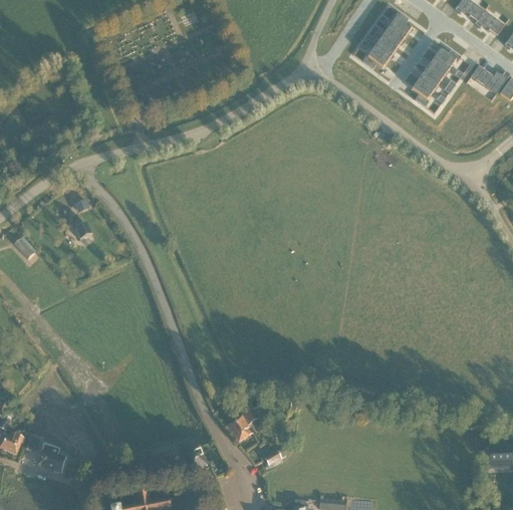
[(483,10),(469,0),(460,0),(456,6),(476,20),(483,10)]
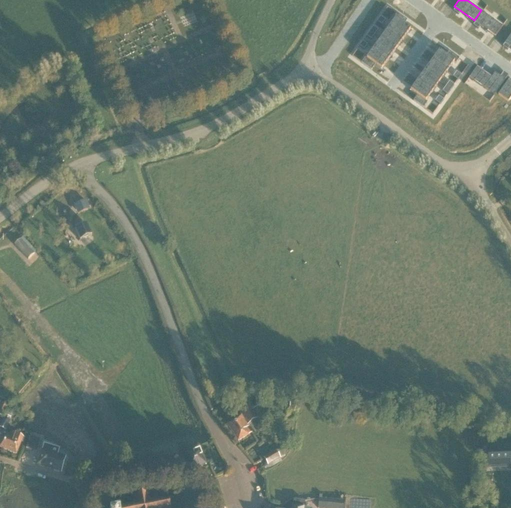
[(501,24),(481,10),(474,20),(494,34),(501,24)]
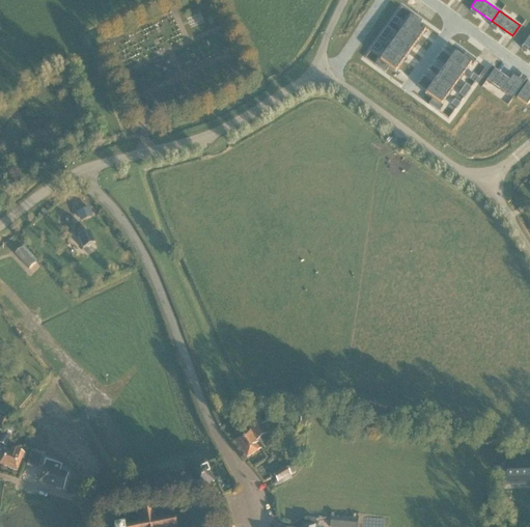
[(424,29),(417,24),(420,20),(421,20),(410,11),(407,18),(408,19),(400,28),(416,39),(424,29)]
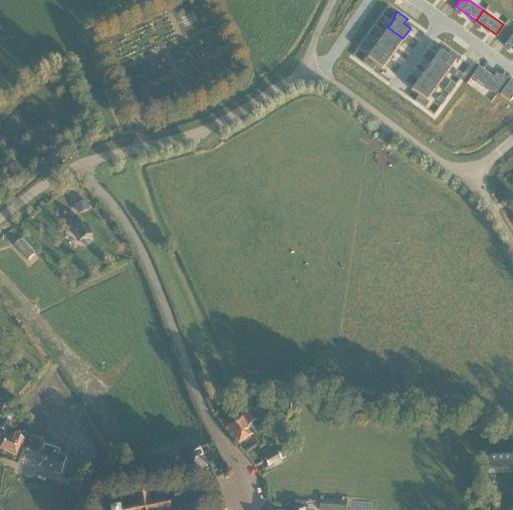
[(381,23),(386,18),(380,15),(376,20),(377,20),(381,23)]
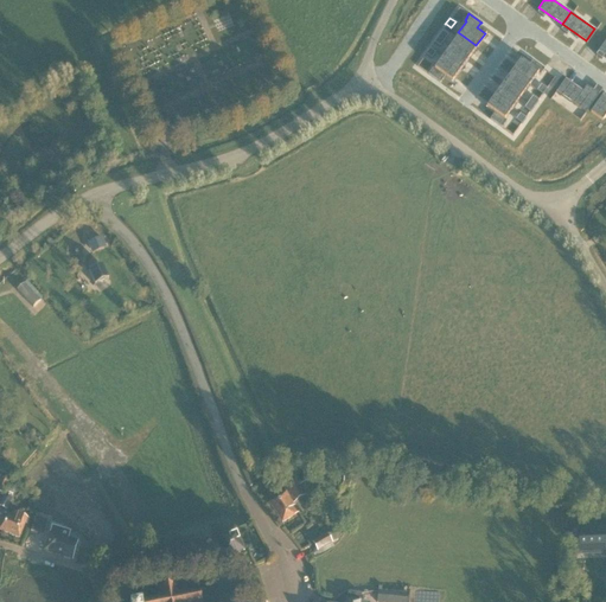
[(442,39),(447,33),(441,30),(441,29),(437,34),(442,39)]
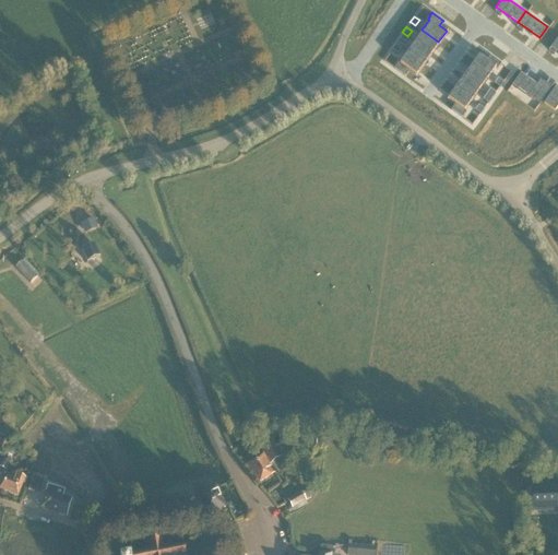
[(438,42),(422,30),(414,40),(430,52),(438,42)]
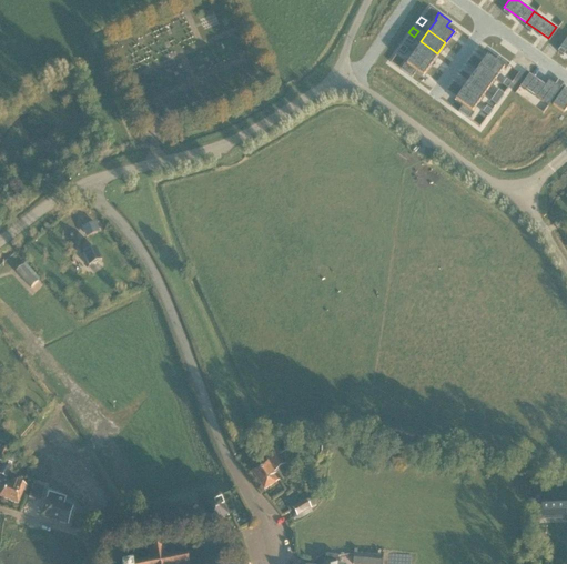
[(411,42),(414,37),(408,32),(405,38),(411,42)]
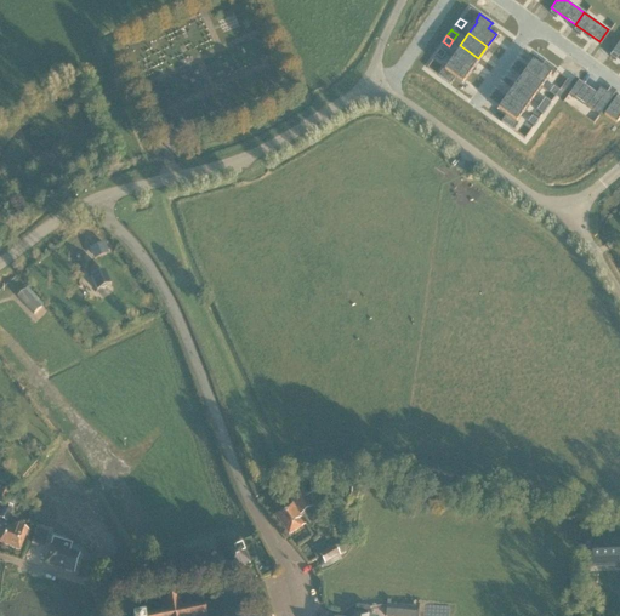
[(478,58),(460,45),(451,57),(470,70),(478,58)]
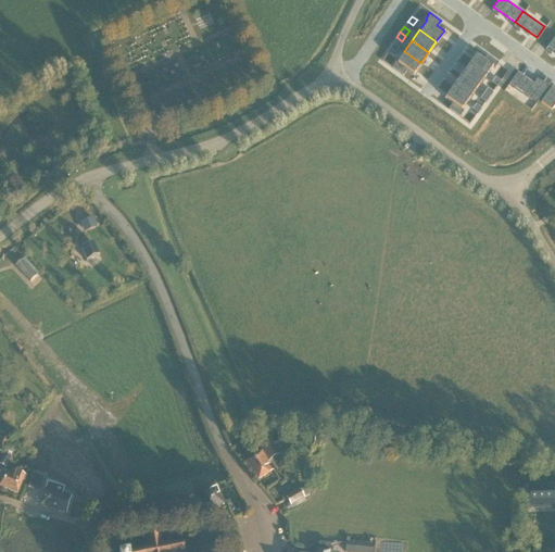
[(394,52),(398,47),(392,42),(389,48),(394,52)]
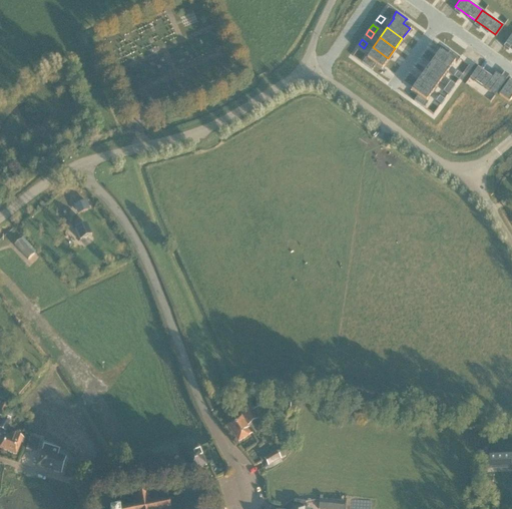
[(381,68),(388,58),(373,47),(366,57),(365,55),(361,61),(371,68),(375,63),(381,68)]
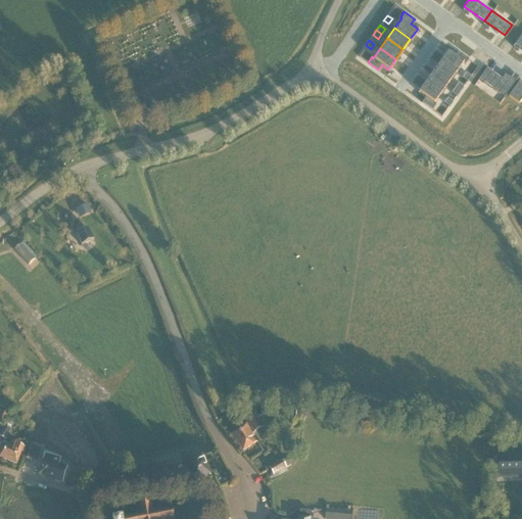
[(468,58),(458,50),(454,55),(447,50),(439,60),(455,72),(462,62),(464,63),(468,58)]
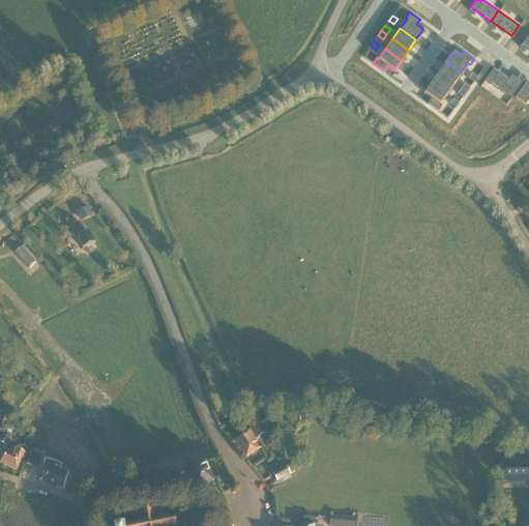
[(461,72),(445,61),(438,71),(453,83),(461,72)]
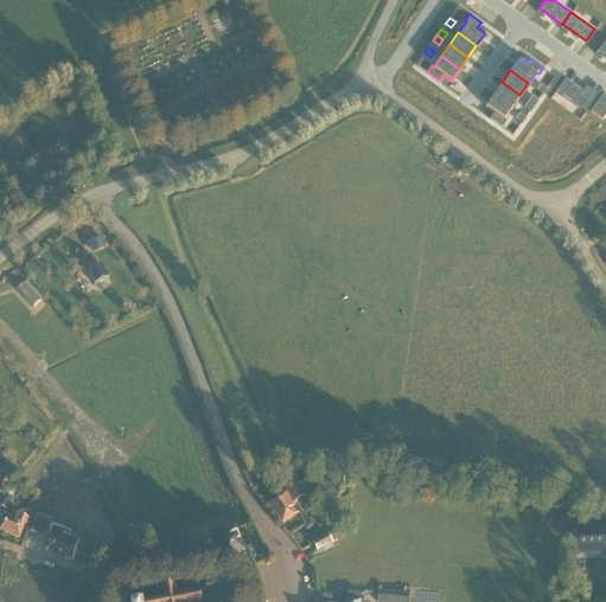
[(591,89),(585,84),(581,90),(563,77),(555,90),(585,110),(597,93),(591,89)]
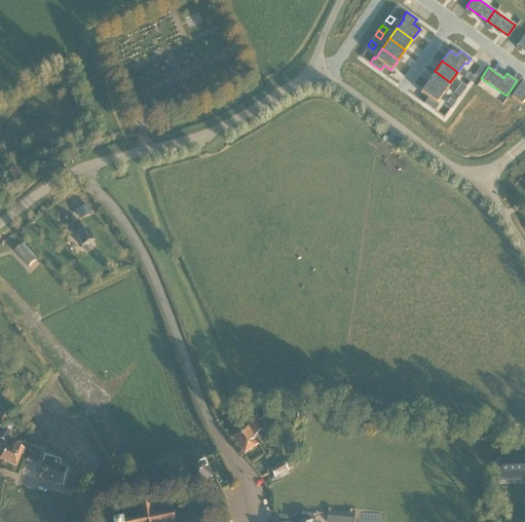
[(450,82),(435,71),(427,81),(443,92),(450,82)]
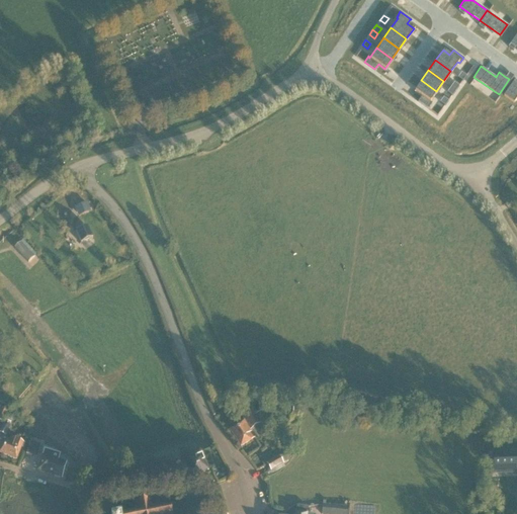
[(465,74),(460,71),(456,76),(461,79),(465,74)]
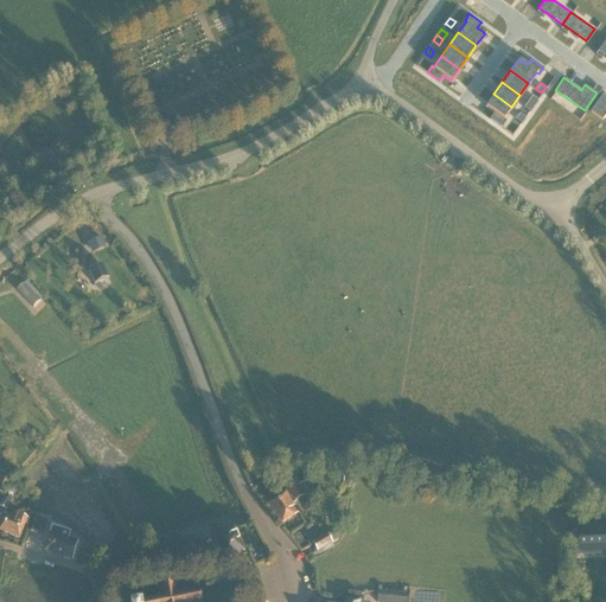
[(595,83),(591,89),(597,93),(601,87),(595,83)]
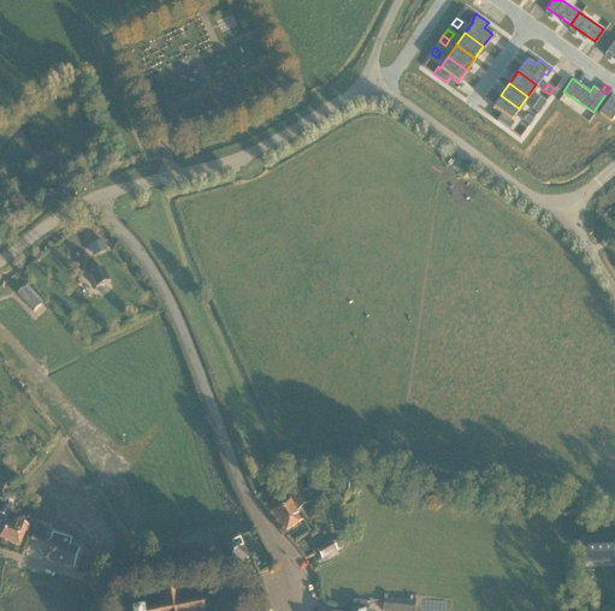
[(614,112),(614,95),(610,93),(598,111),(610,119),(614,112)]
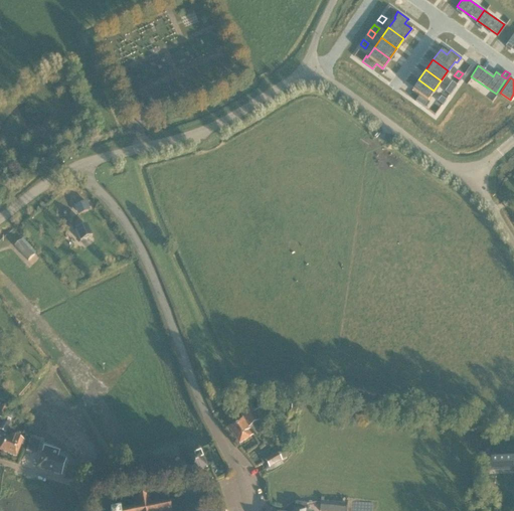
[(426,100),(434,91),(418,79),(411,90),(417,95),(414,99),(414,100),(424,107),(429,102),(426,100)]
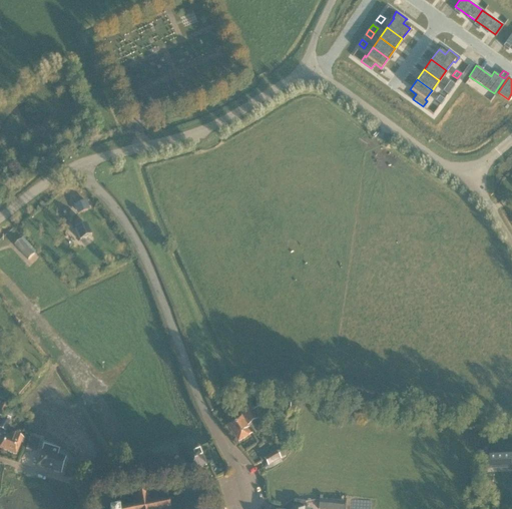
[(454,83),(453,83),(449,79),(445,84),(450,88),(454,83)]
